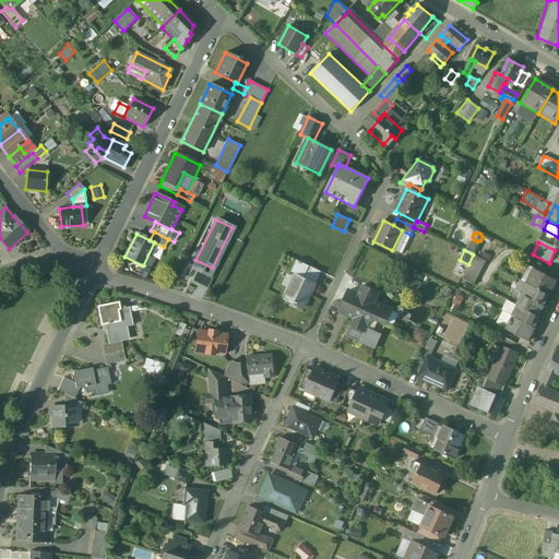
[(486,262),(474,257),(472,262),(483,269),(486,262)]
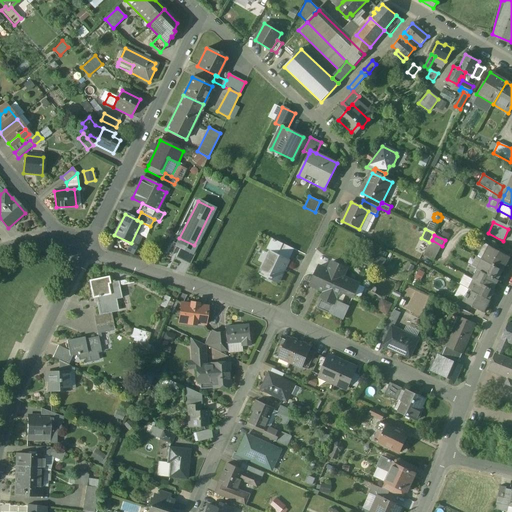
[(442,246),(432,240),(429,245),(439,251),(442,246)]
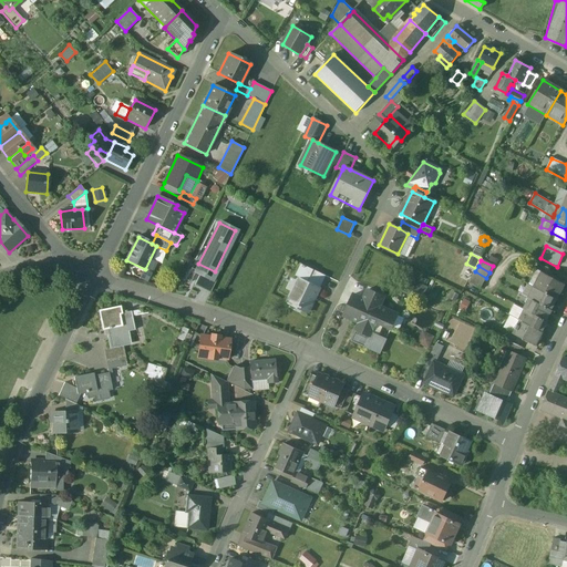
[(192,268),(185,280),(191,282),(196,270),(192,268)]
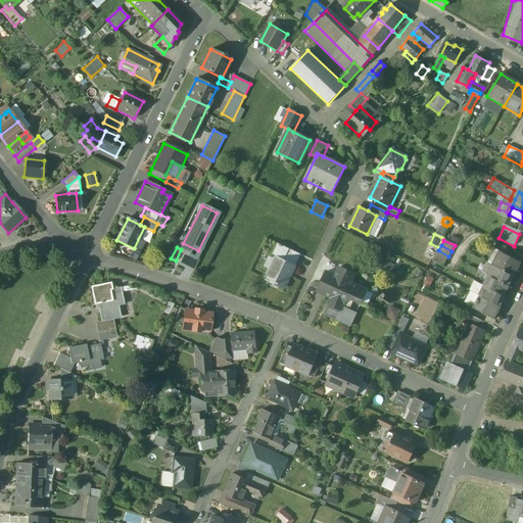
[(300,254),(288,248),(283,260),(295,266),(300,254)]
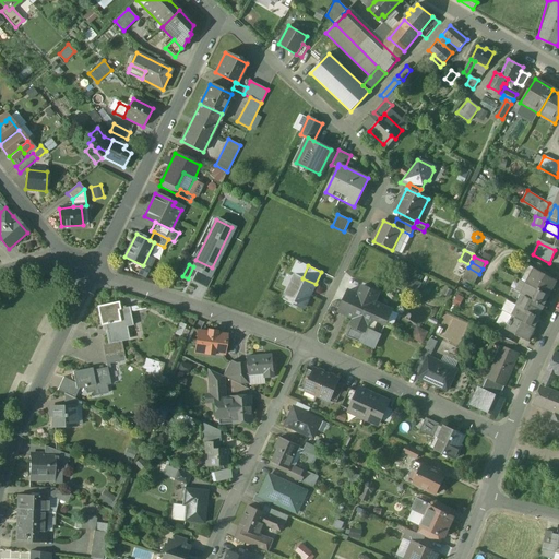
[(479,274),(468,268),(465,274),(476,280),(479,274)]
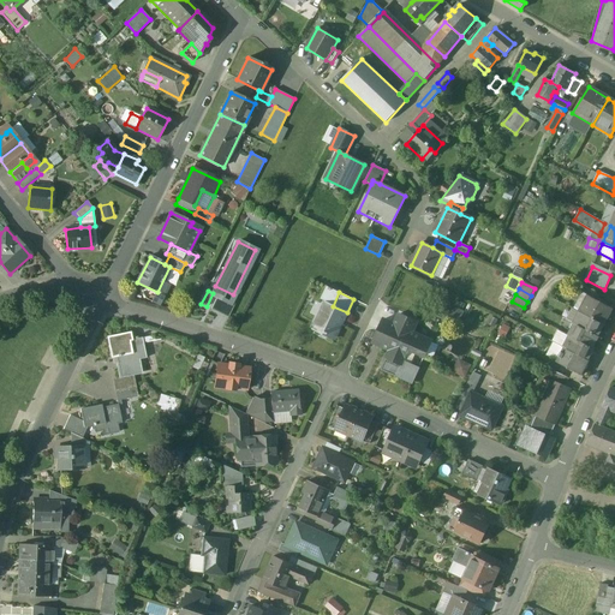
[(234,304),(218,296),(210,309),(227,317),(234,304)]
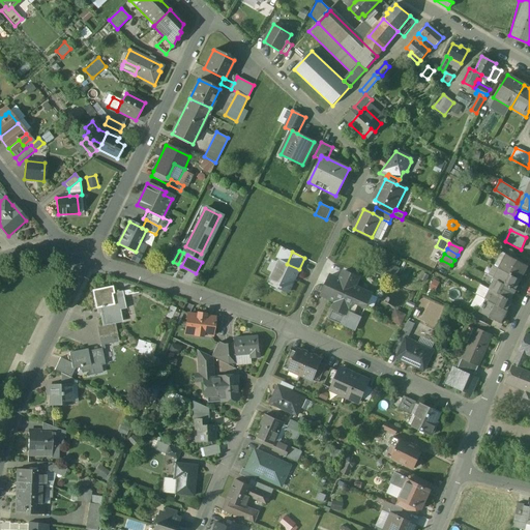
[(527,266),(507,257),(500,270),(501,270),(520,281),(527,266)]
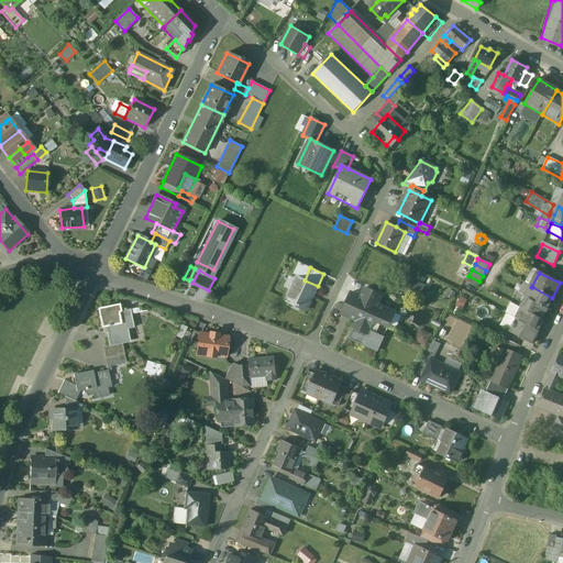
[(479,282),(468,276),(465,282),(477,287),(479,282)]
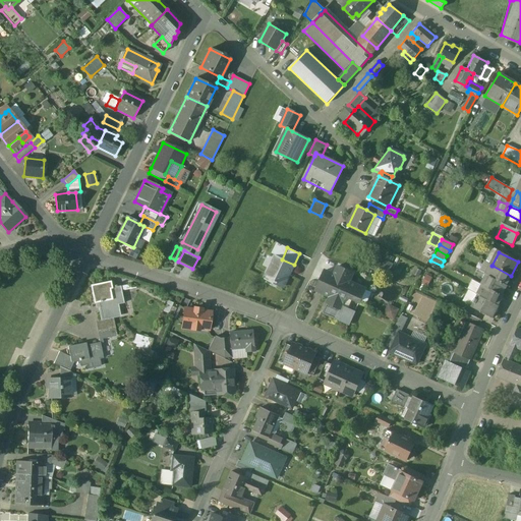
[(282,259),(276,256),(267,277),(275,281),(275,283),(278,284),(278,283),(284,286),(294,265),(282,259)]
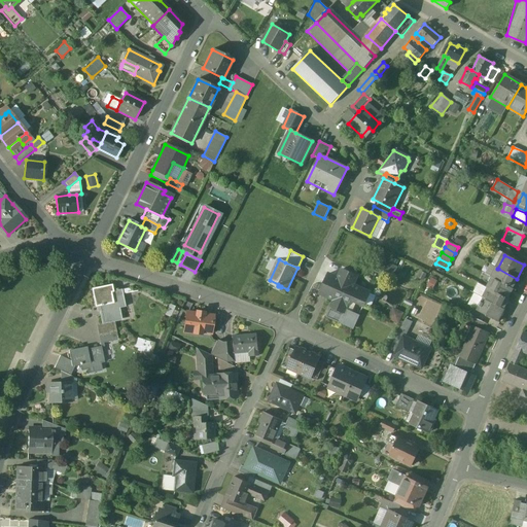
[(517,279),(498,269),(498,270),(495,268),(490,277),(491,278),(512,288),(517,279)]
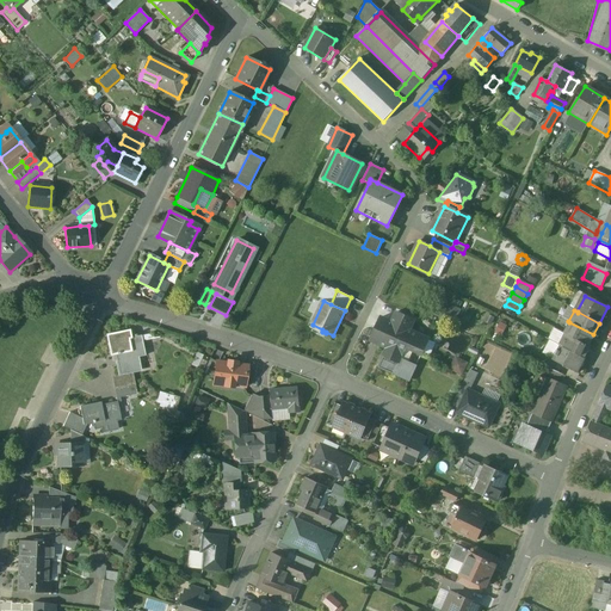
[(414,322),(396,314),(392,325),(409,332),(414,322)]
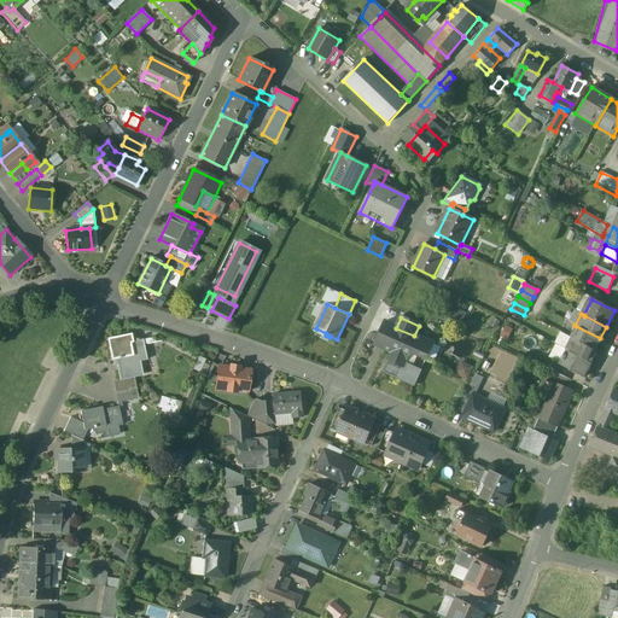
[(394,327),(385,324),(375,345),(385,350),(386,345),(394,327)]
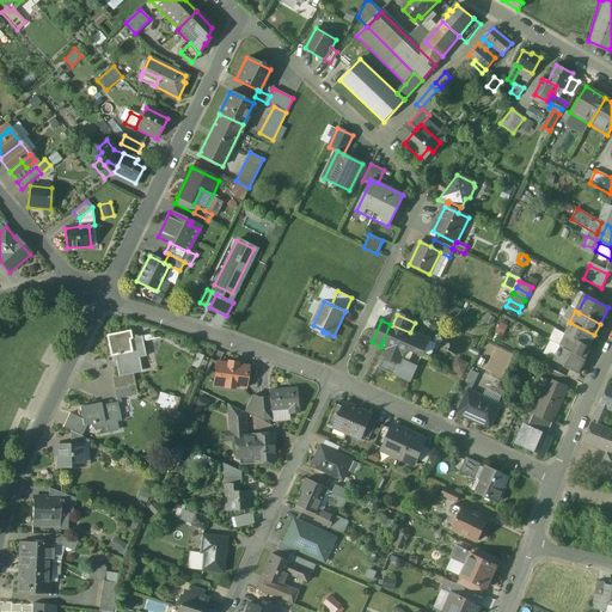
[(594,335),(570,323),(564,334),(565,335),(589,347),(595,336),(594,335)]
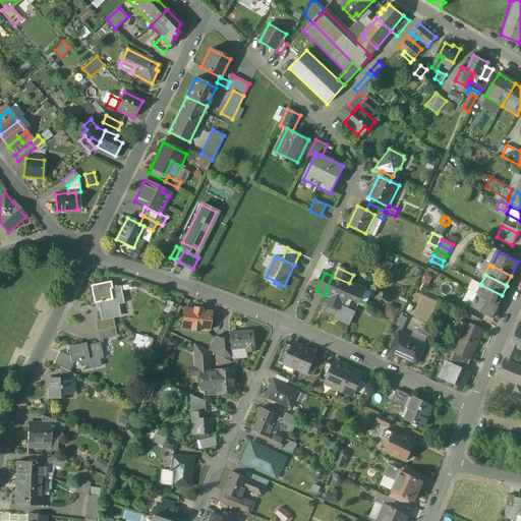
[(334,277),(332,276),(326,291),(325,295),(331,298),(323,314),(349,326),(355,312),(341,306),(346,296),(359,302),(365,290),(349,283),(334,277)]
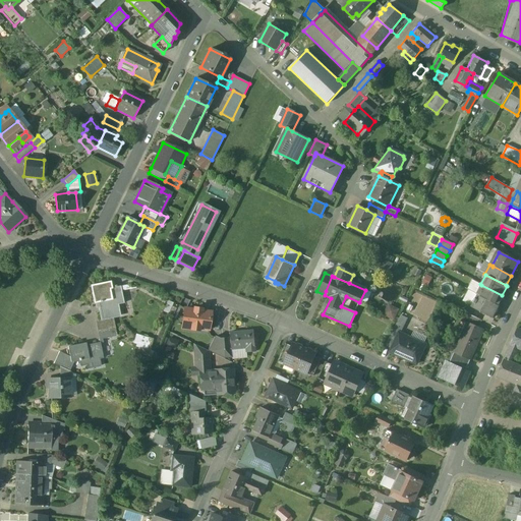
[(112,289),(110,282),(91,286),(94,304),(99,303),(102,320),(111,319),(110,314),(120,312),(118,305),(123,304),(120,287),(112,289)]
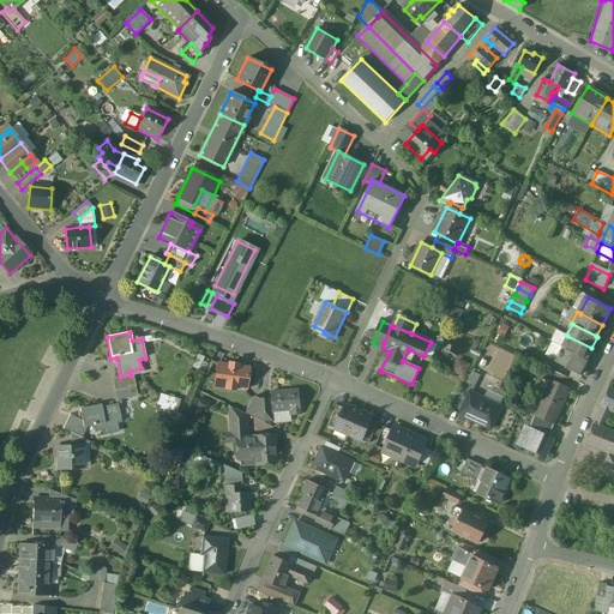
[(591,348),(567,336),(561,347),(563,348),(587,360),(593,349),(591,348)]
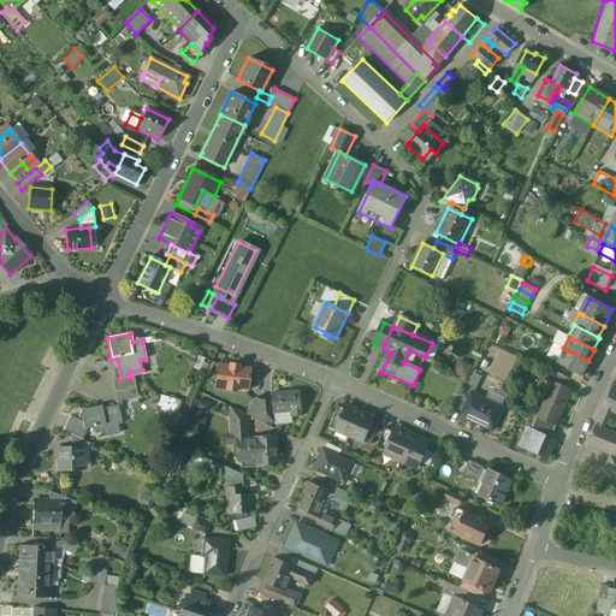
[(495,369),(493,369),(502,374),(509,360),(513,362),(515,356),(492,345),(484,363),(495,369)]
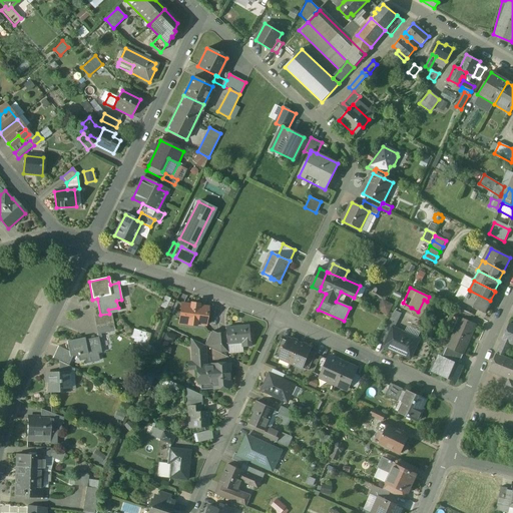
[(490,301),(470,291),(468,295),(467,295),(465,298),(466,299),(464,302),(463,303),(484,314),(491,302),(490,301)]
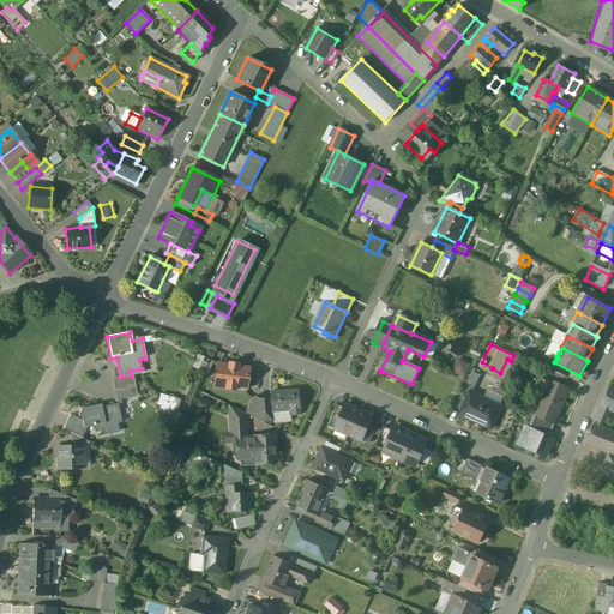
[(452,369),(465,375),(471,363),(458,357),(452,369)]
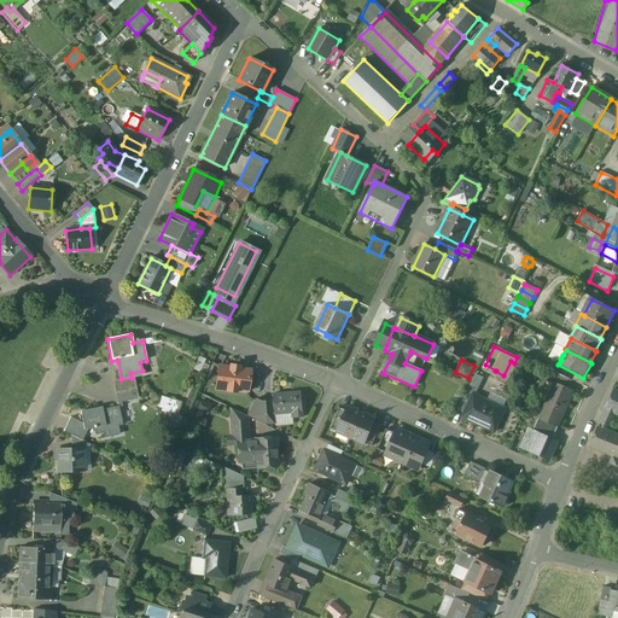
[(240,367),(237,366),(233,365),(229,366),(229,367),(229,368),(219,367),(216,386),(227,388),(227,391),(235,394),(237,389),(248,391),(250,372),(239,369),(239,368),(240,367)]
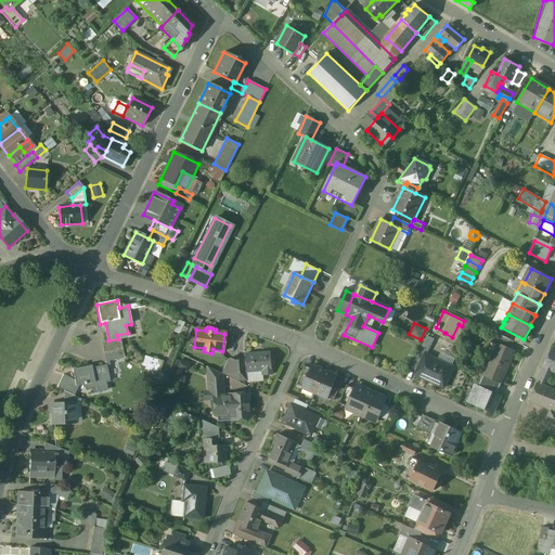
[(513,341),(501,336),(497,344),(510,349),(513,341)]
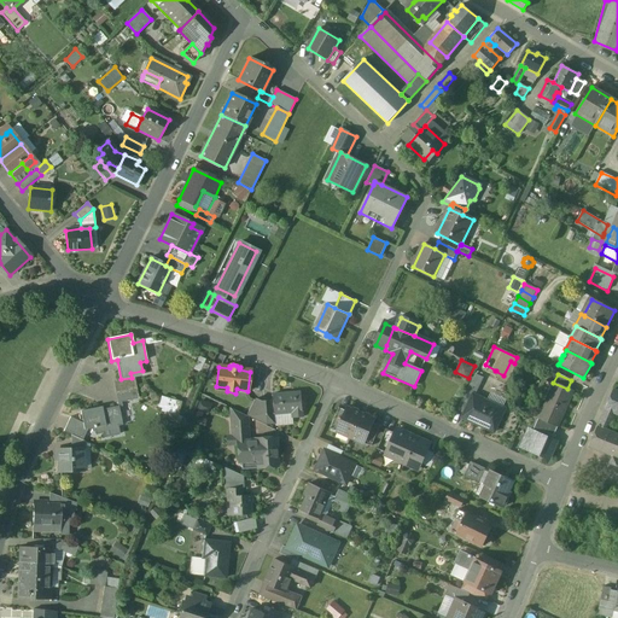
[(121,379),(116,380),(118,394),(134,390),(132,378),(121,379)]
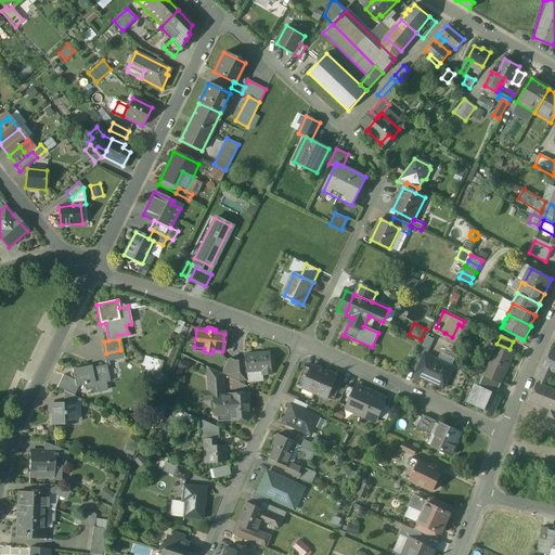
[(510,349),(497,344),(482,376),(501,384),(514,351),(510,349)]
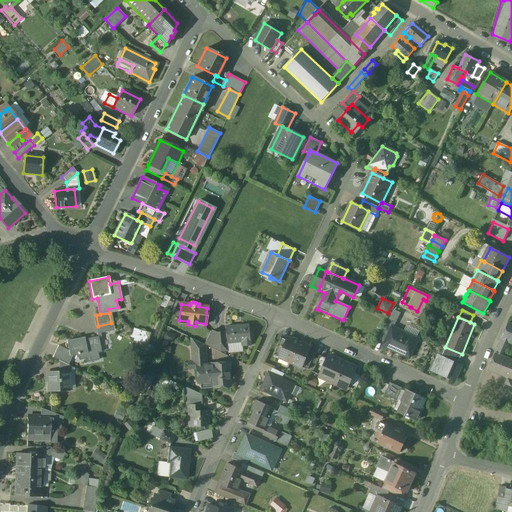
[(111,323),(98,326),(99,333),(113,331),(111,323)]
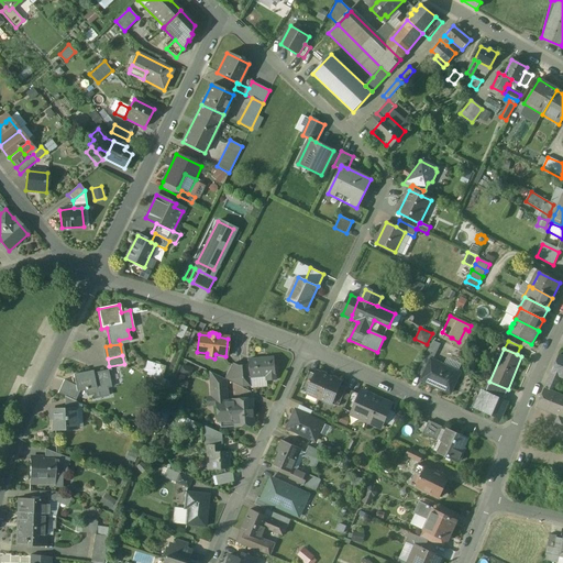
[(562,356),(558,355),(537,407),(558,416),(562,418),(562,395),(554,392),(561,376),(562,376),(562,356)]
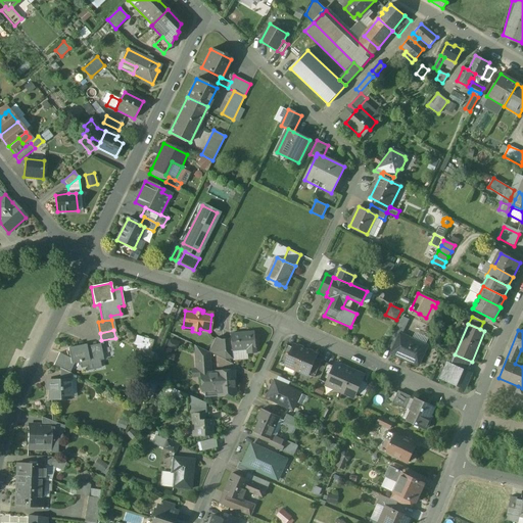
[(255,332),(230,334),(231,341),(231,350),(232,350),(247,349),(247,353),(256,352),(255,332)]
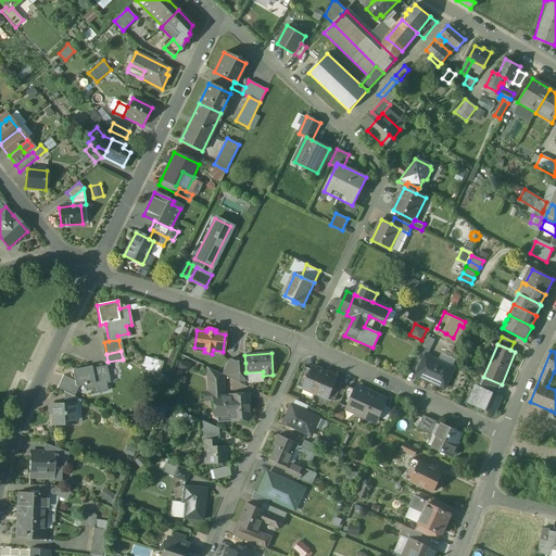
[(419,353),(411,368),(418,373),(426,356),(419,353)]
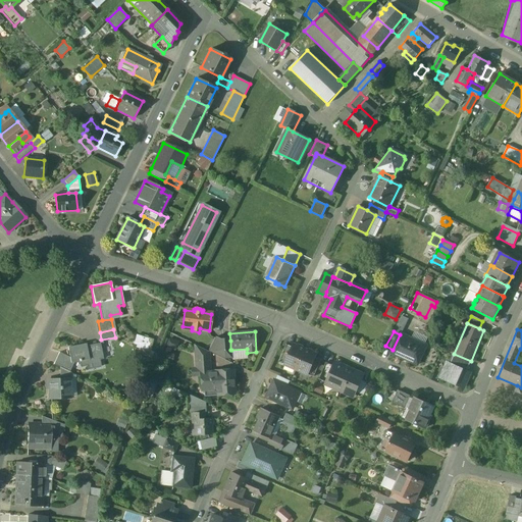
[(427,346),(400,333),(393,350),(390,353),(418,366),(427,346)]
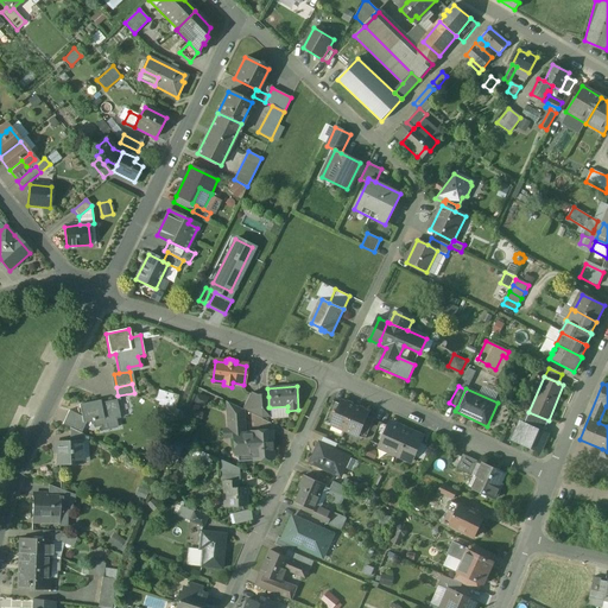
[(178,397),(159,391),(156,401),(159,401),(159,405),(175,409),(178,397)]
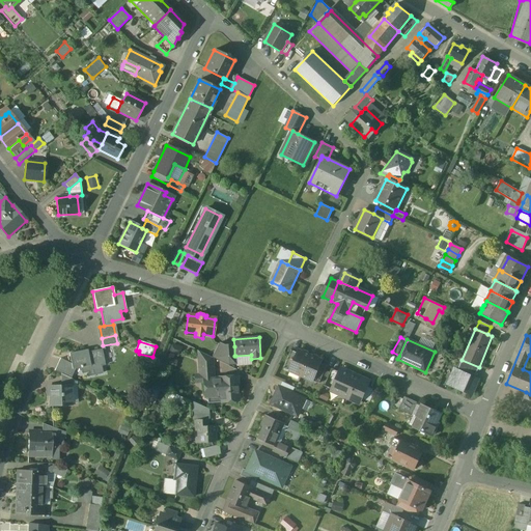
[(219,343),(212,358),(229,365),(228,364),(226,347),(219,343)]
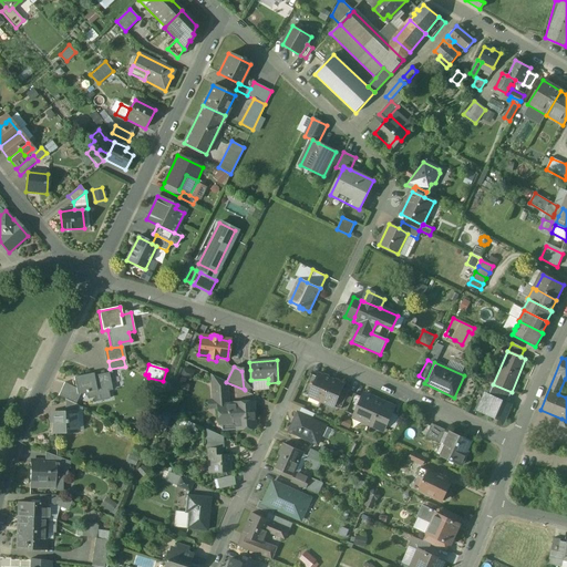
[(250,370),(241,371),(244,389),(251,388),(251,380),(250,380),(250,370)]
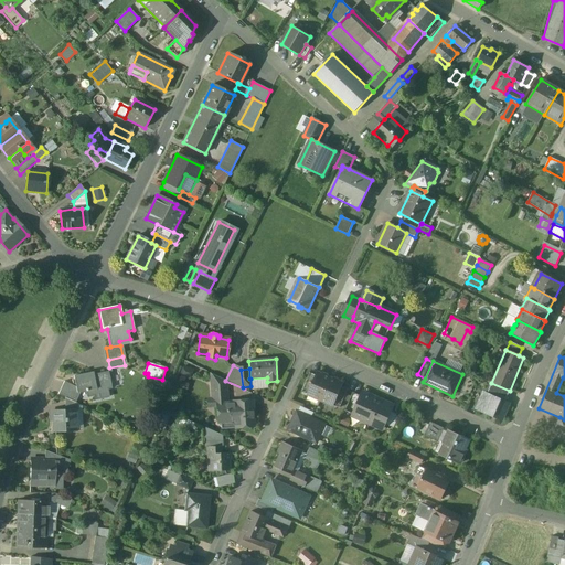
[(108,372),(93,374),(93,372),(74,376),(76,387),(77,393),(81,392),(85,391),(86,397),(98,395),(98,396),(108,394),(106,384),(110,384),(108,372)]
